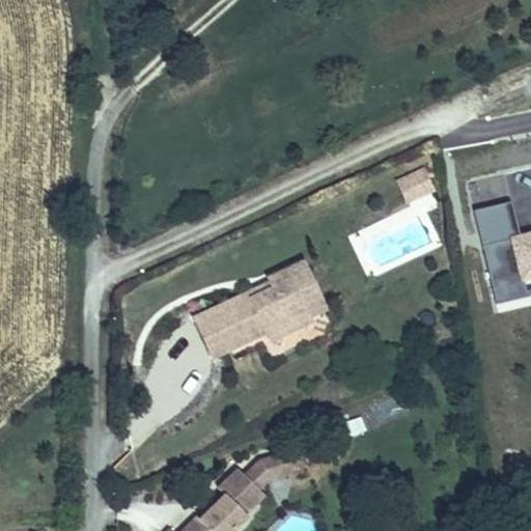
[(402,205),(434,196),(425,169),(394,177),(402,205)]
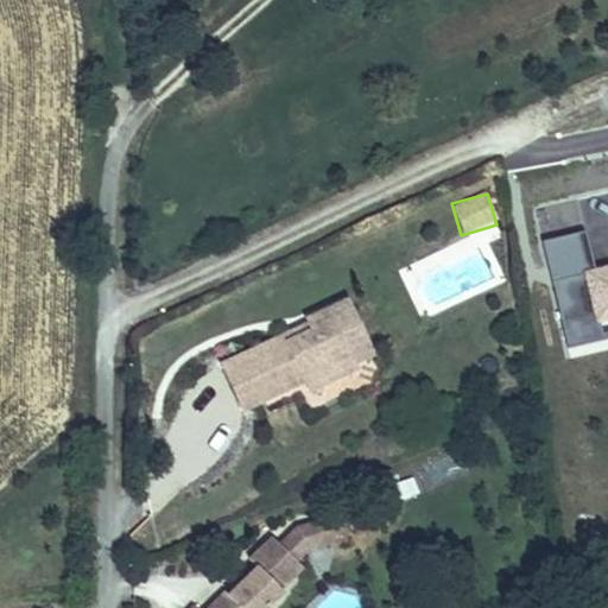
[(587,233),(543,241),(570,362),(607,350),(607,268),(595,273),(587,233)]
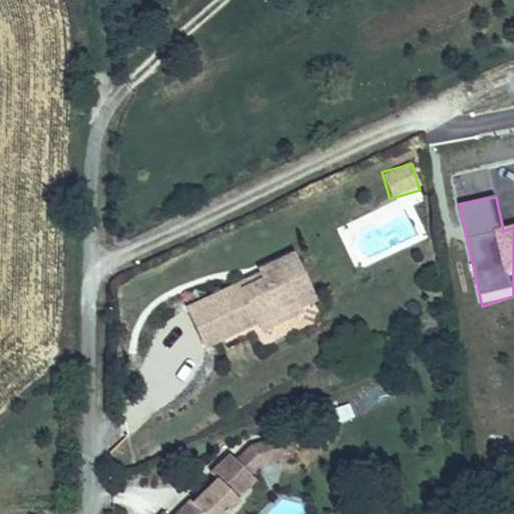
[(304,311),(319,304),(295,255),(258,271),(260,275),(185,308),(206,354),(257,329),(262,340),(305,318),(304,311)]
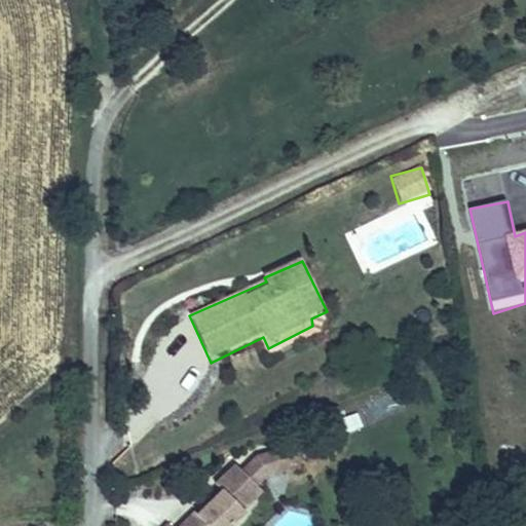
[(288,451),(258,457),(242,470),(258,487),(269,479),(288,476),(288,451)]
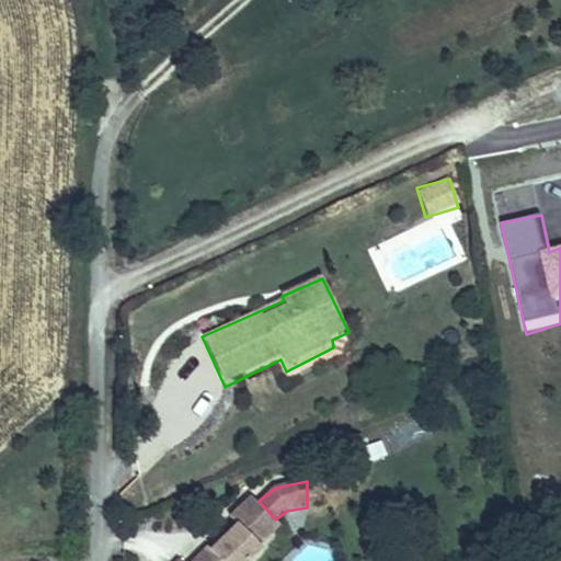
[(275,519),(259,501),(247,514),(237,526),(210,551),(206,549),(198,558),(194,560),(179,560),(178,560),(256,560),(266,552),(261,549),(282,528),(275,519)]
